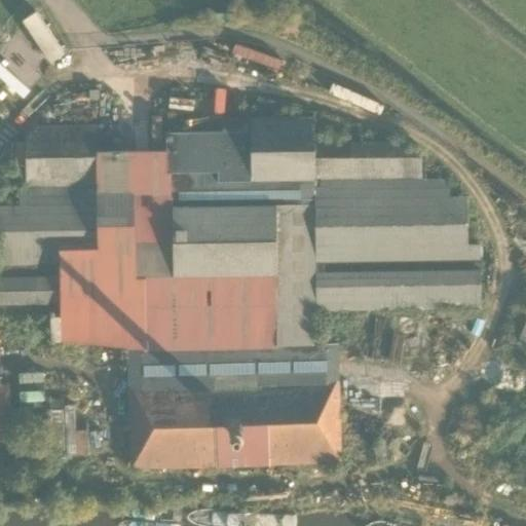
[(38,8),(31,17),(0,53),(0,124),(73,37),(38,8)]
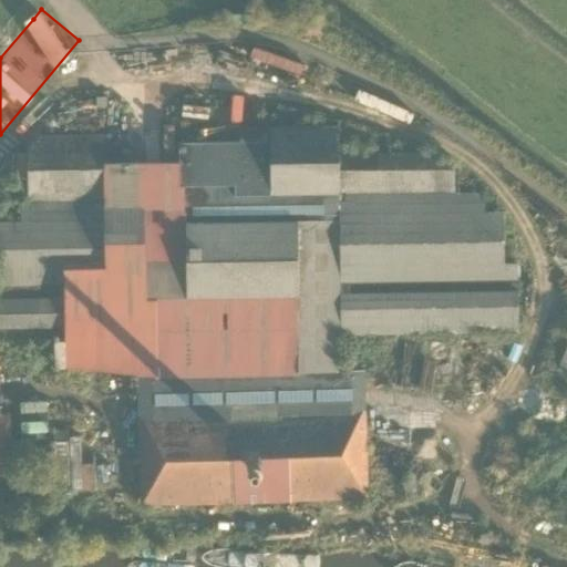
[(253,48),(250,60),(303,71),(306,60),(253,48)]
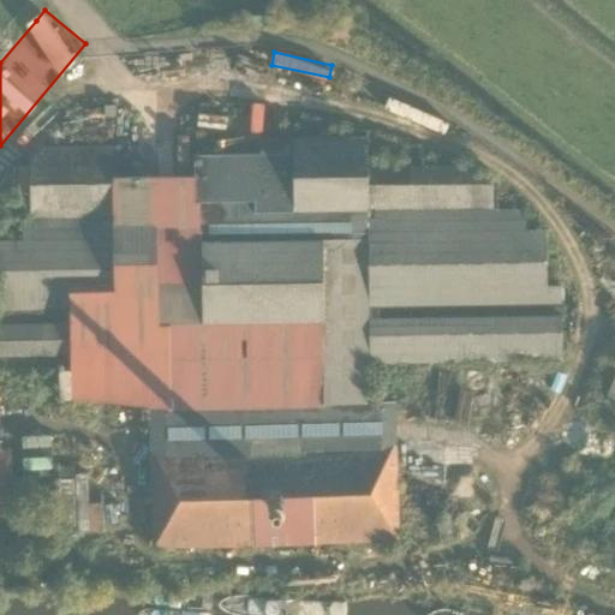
[(155,547),(399,542),(396,404),(370,404),(370,362),(562,359),(562,314),(380,316),(380,305),(562,302),(562,285),(548,285),(548,231),(529,232),(527,209),(496,210),(495,180),(475,177),(475,168),(453,166),(370,168),(369,138),(294,139),(294,153),(197,155),(197,175),(117,177),(115,147),(47,148),(31,163),(33,218),(23,218),(23,239),(0,239),(0,368),(60,368),(60,398),(72,396),(153,408),(155,547)]
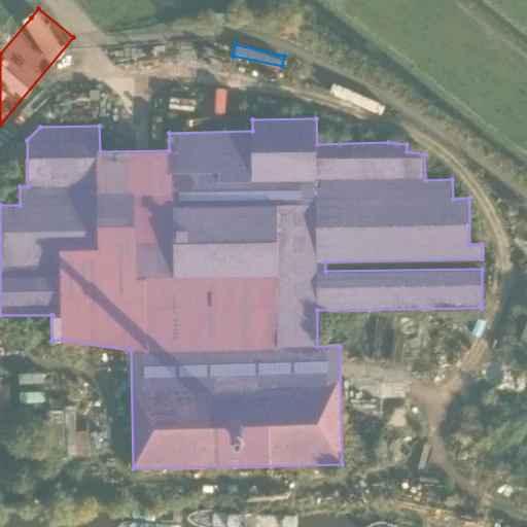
[(0,445),(4,445),(3,417),(13,416),(12,385),(2,385),(2,380),(0,380),(0,445)]
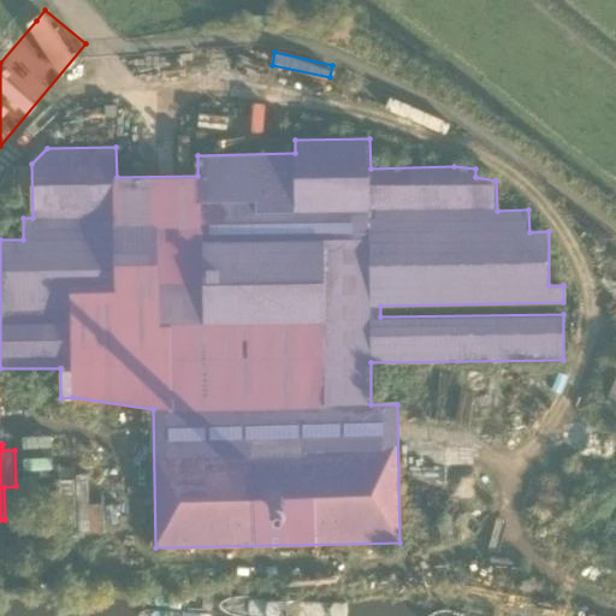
[(25,457),(27,473),(53,472),(52,456),(25,457)]
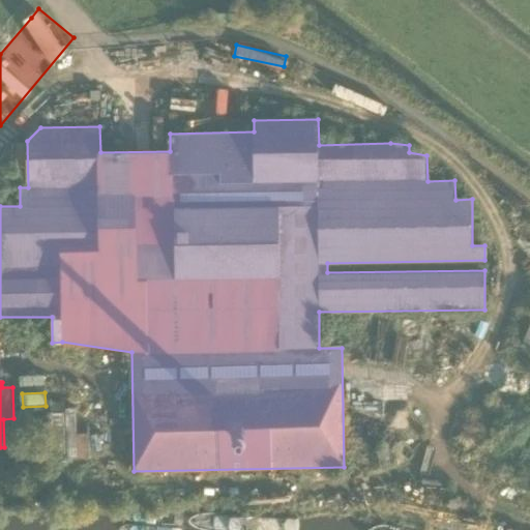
[(51,458),(87,458),(88,403),(52,402),(51,458)]
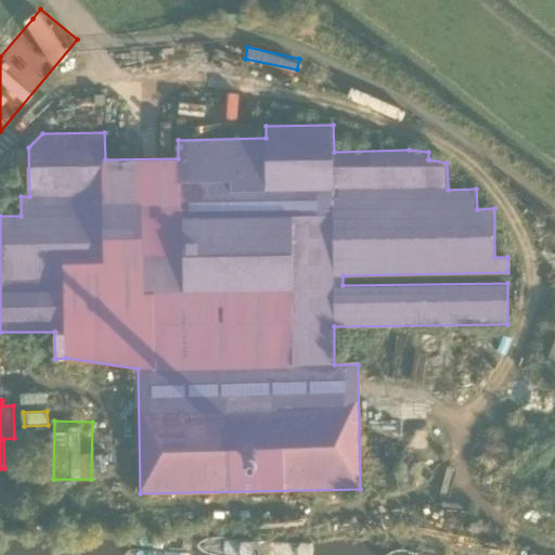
[(53,516),(41,516),(42,534),(53,533),(53,516)]
